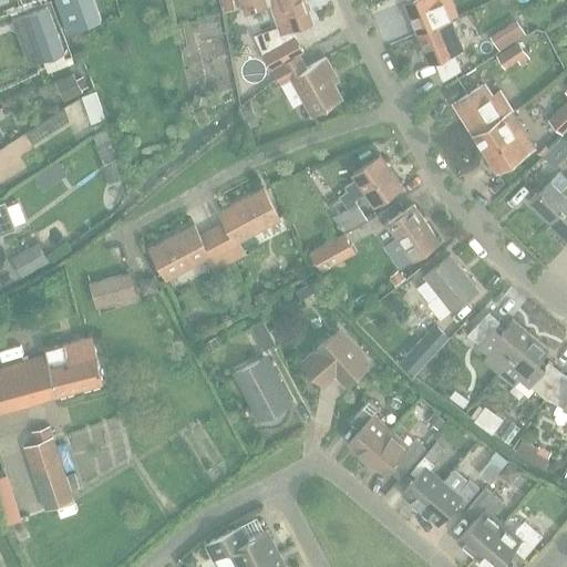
[(241,0),(244,9),(269,2),(278,27),(280,33),(292,29),(312,23),(303,0),(241,0)]
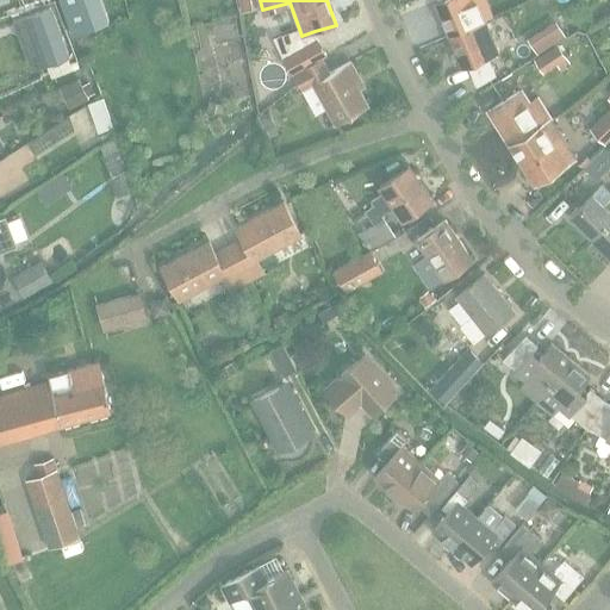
[(447,35),(484,19),(474,0),(440,0),(434,2),(447,35)]
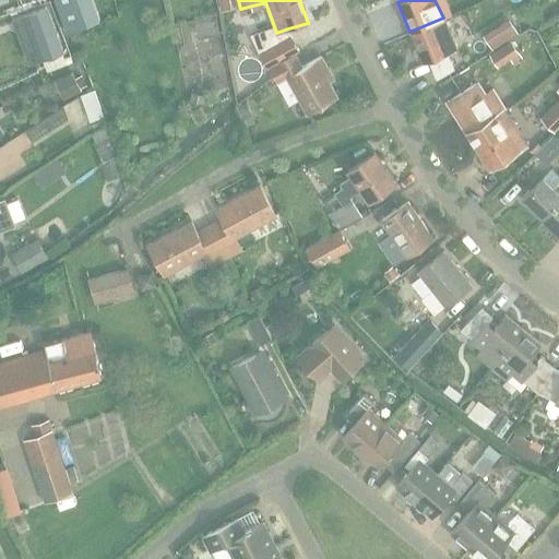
[(443,18),(409,32),(423,63),(428,61),(447,54),(456,49),(443,18)]
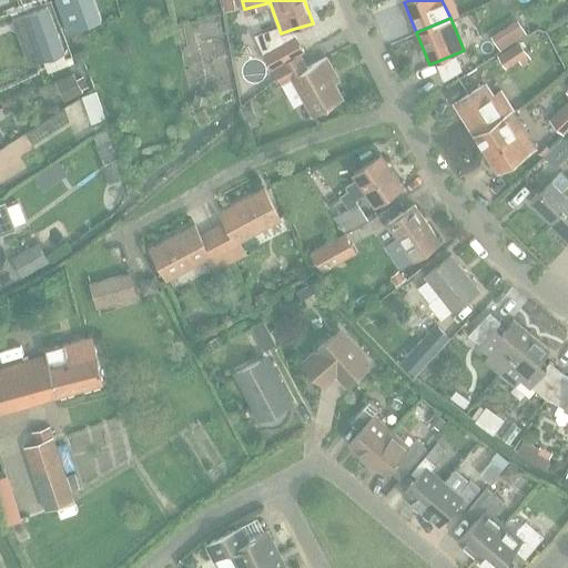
[(494,27),(477,36),(484,46),(498,37),(494,27)]
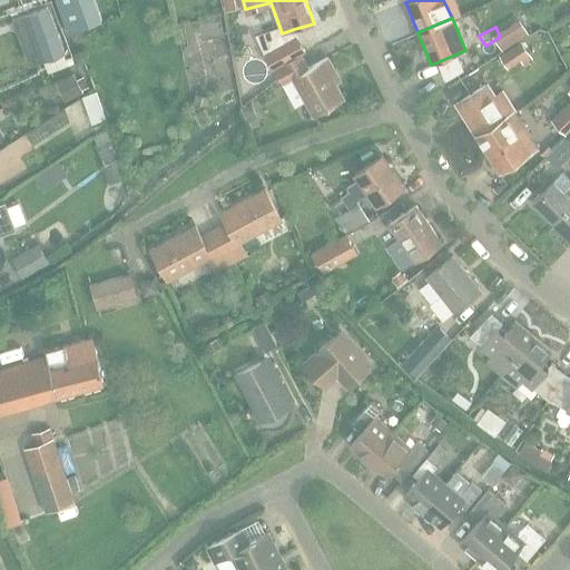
[(304,47),(296,33),(265,49),(273,62),(304,47)]
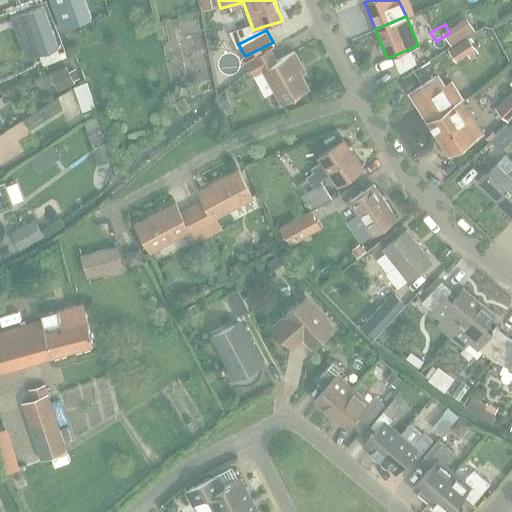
[(414,62),(409,49),(392,56),(399,72),(414,62)]
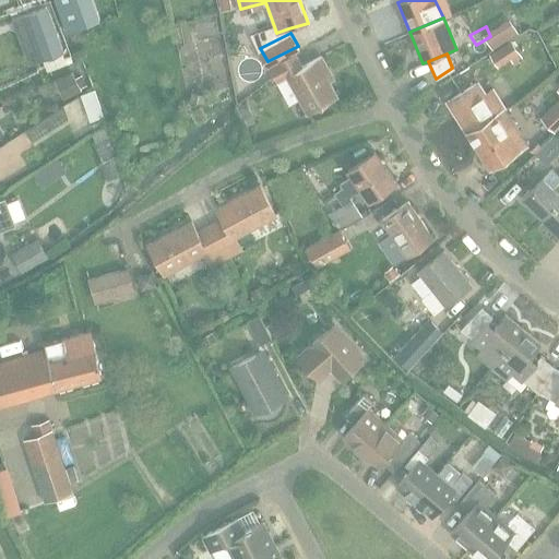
[(321,58),(302,68),(295,55),(270,69),(289,105),(299,99),(308,115),(337,98),(324,75),(330,73),(321,58)]
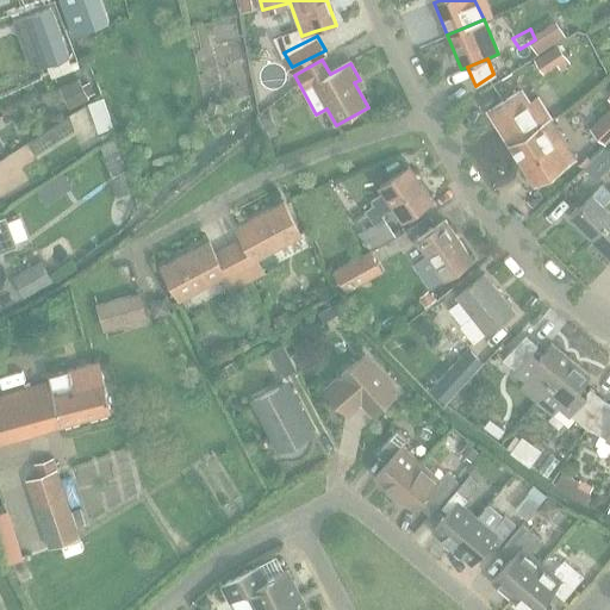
[(76,81),(61,92),(72,111),(88,101),(76,81)]
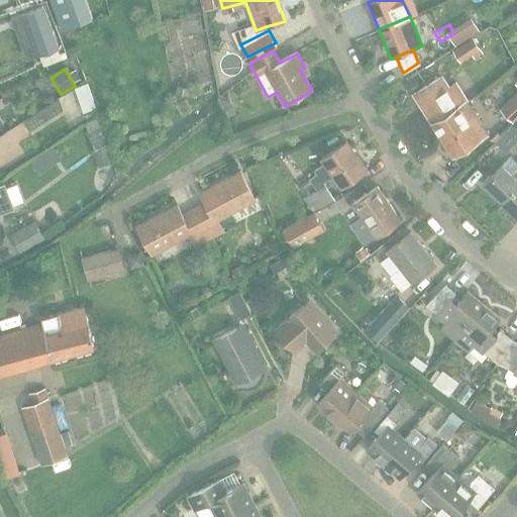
[(431,122),(467,101),(456,84),(446,90),(440,79),(414,94),(431,122)]
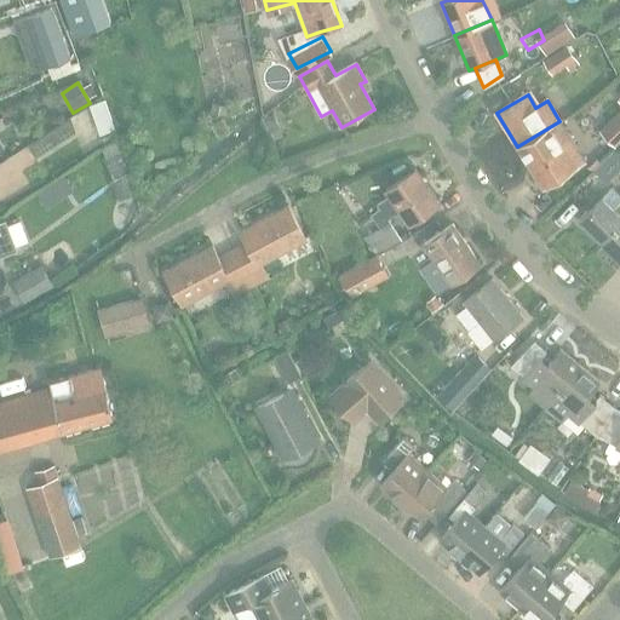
[(89,104),(99,135),(115,130),(104,99),(89,104)]
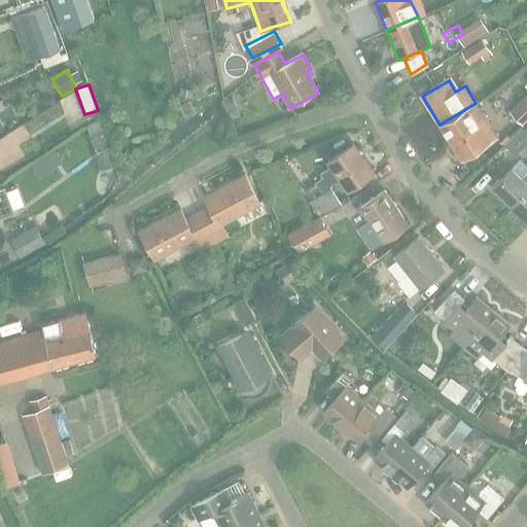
[(526,91),(508,109),(523,124),(526,118),(526,91)]
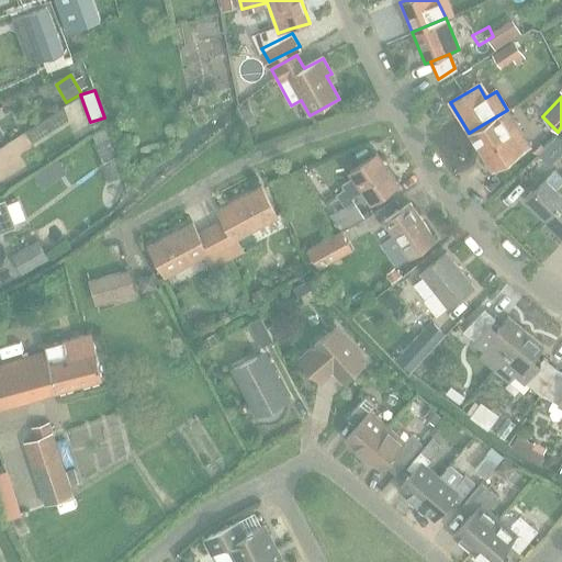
[(507,110),(469,133),(491,170),(529,146),(507,110)]
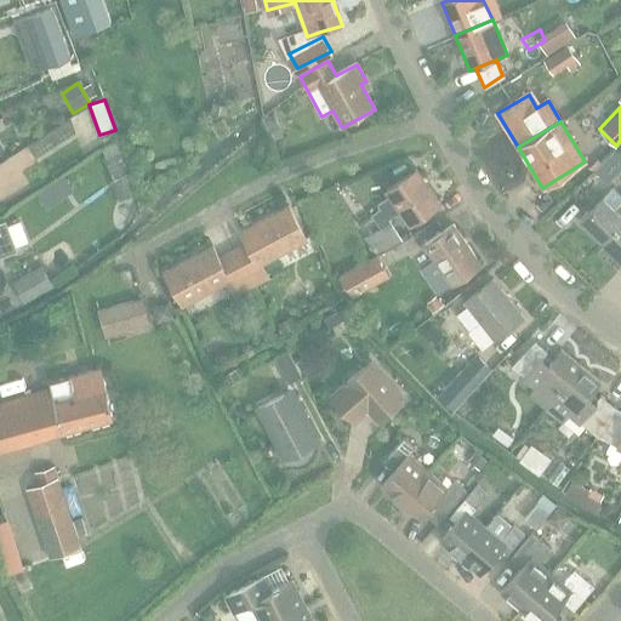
[(620,144),(596,171),(608,183),(620,167),(620,144)]
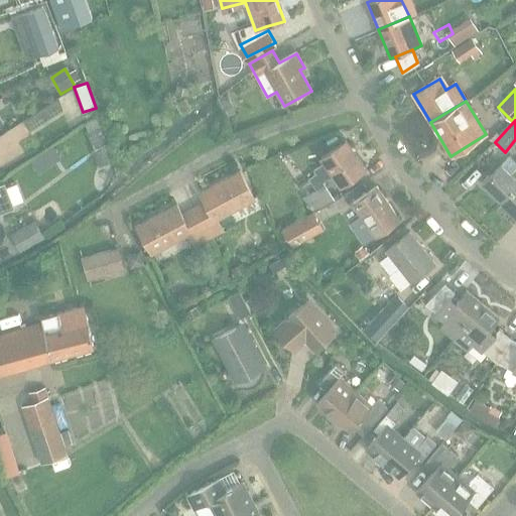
[(92,150),(100,167),(113,159),(101,127),(87,133),(94,149),(92,150)]
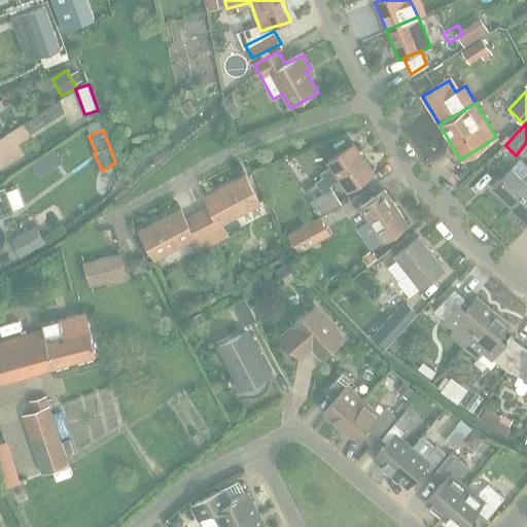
[(341,180),(348,190),(373,173),(353,145),(328,163),(331,167),(321,174),(323,178),(315,183),(323,195),(311,204),(320,217),(342,205),(329,187),(341,180)]
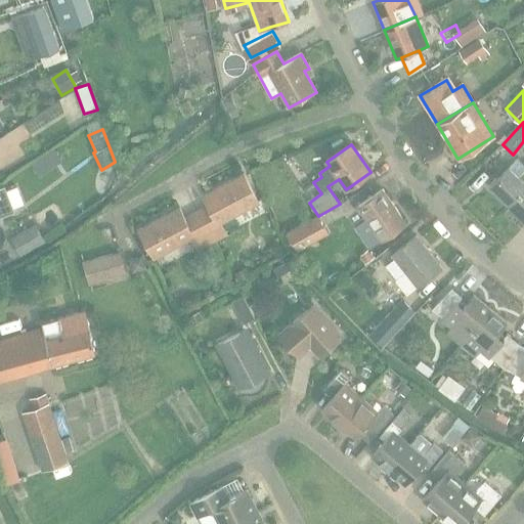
[(509,204),(523,187),(523,171),(520,176),(510,166),(490,185),(509,204)]
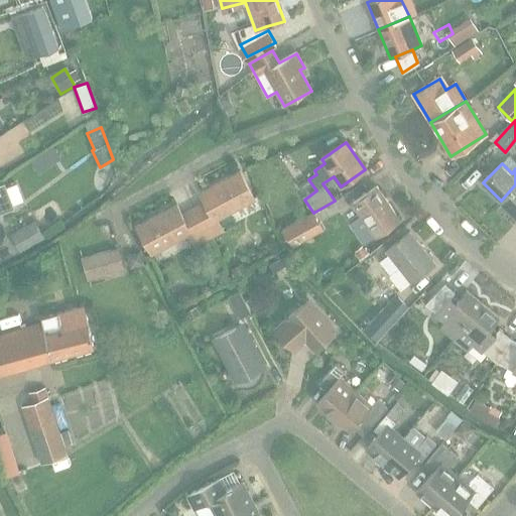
[(196,215),(209,239),(223,232),(217,221),(255,201),(240,172),(200,194),(208,209),(196,215)]
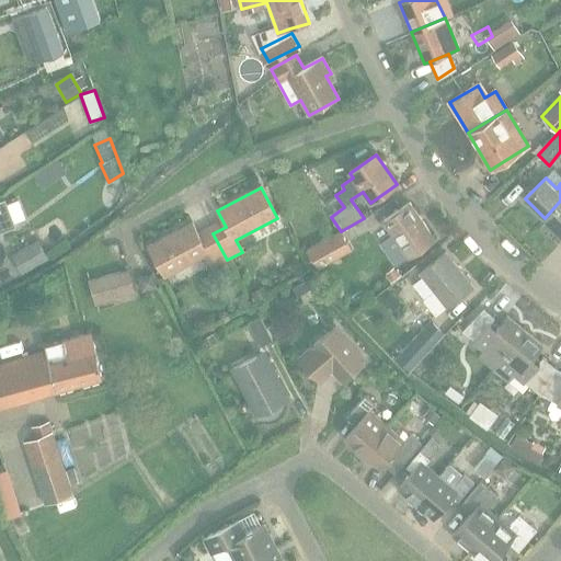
[(560,201),(545,218),(560,233),(560,201)]
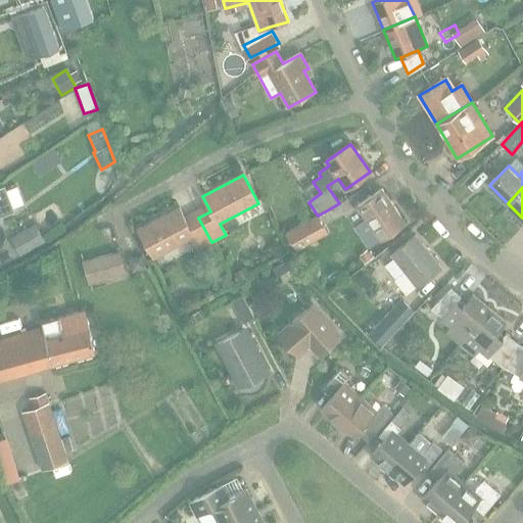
[(0,189),(0,216),(13,210),(5,188),(0,189)]
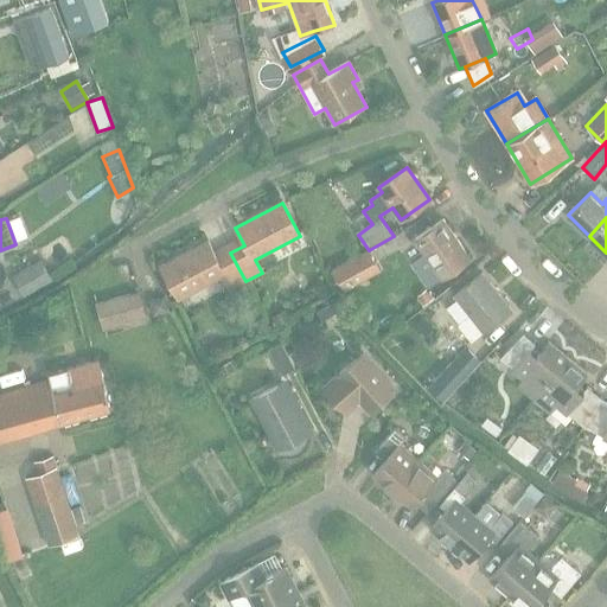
[(407,263),(426,289),(471,259),(443,219),(414,240),(423,253),(407,263)]
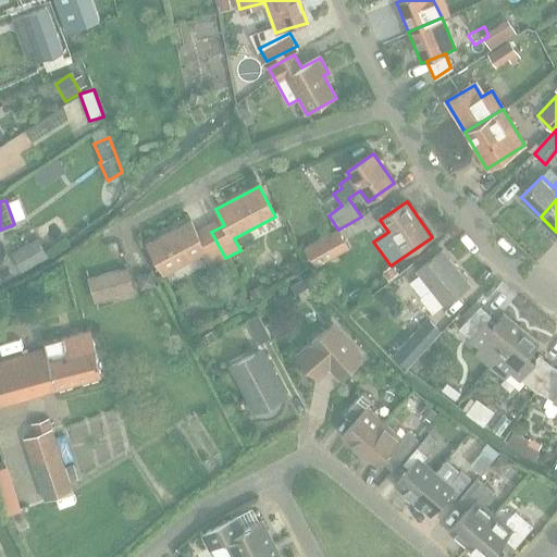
[(225,258),(211,232),(199,238),(192,222),(148,245),(164,275),(203,255),(209,267),(225,258)]
